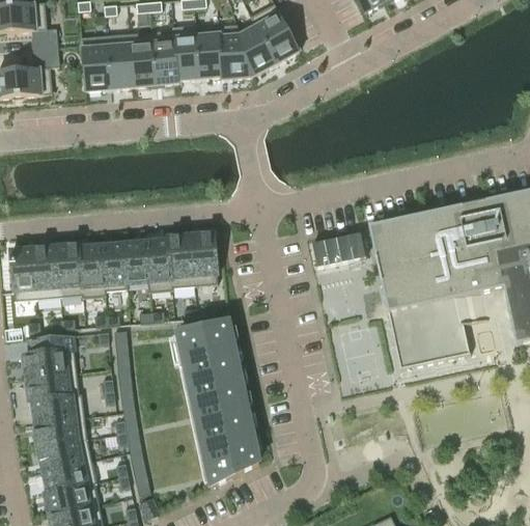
[(84,0),(78,1),(79,10),(91,9),(90,0),(84,0)]
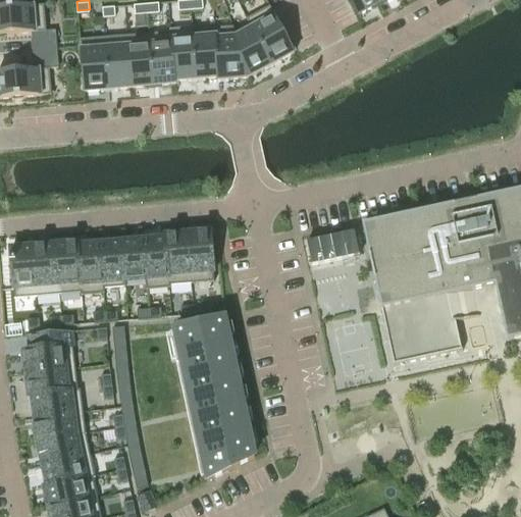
[(178,0),(179,8),(192,7),(191,0),(178,0)]
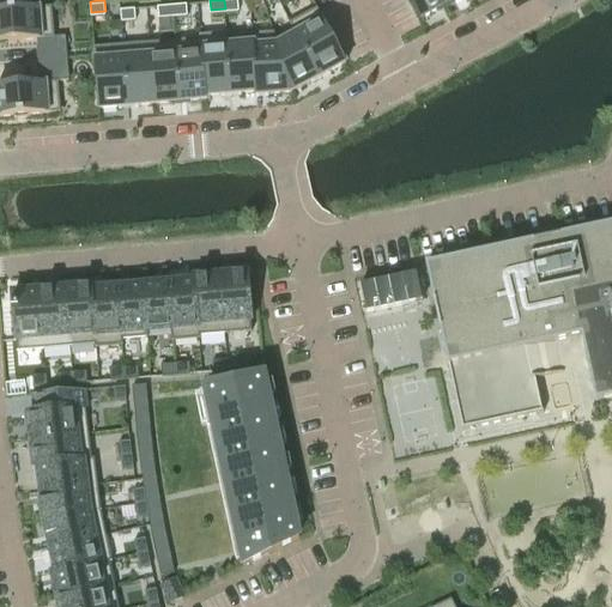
[(414,0),(422,13),(446,1),(444,0),(414,0)]
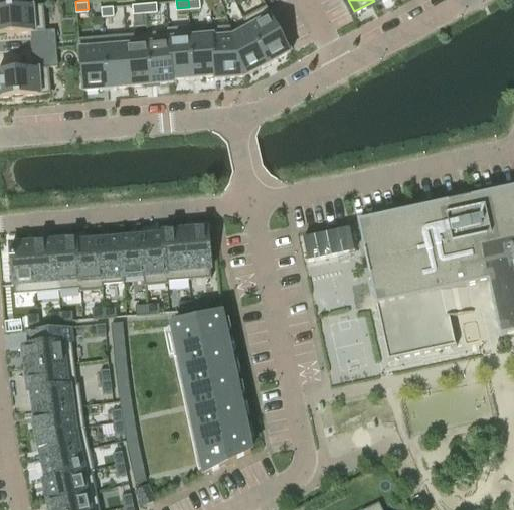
[(3,5),(0,5),(0,31),(3,31),(3,32),(4,32),(4,31),(20,30),(21,48),(56,45),(54,26),(45,27),(43,2),(17,4),(14,1),(5,2),(3,5)]
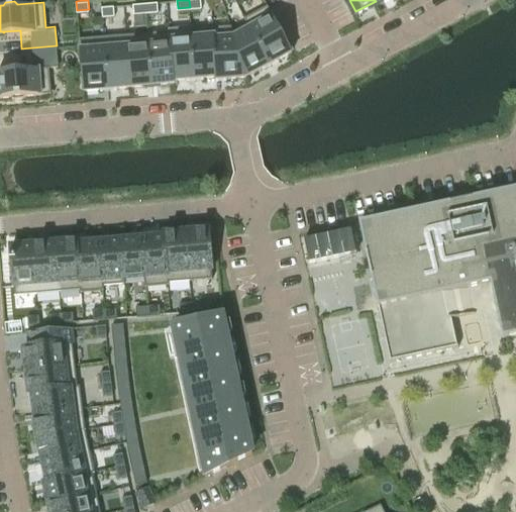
[(158,1),(145,2),(146,11),(159,10),(158,1)]
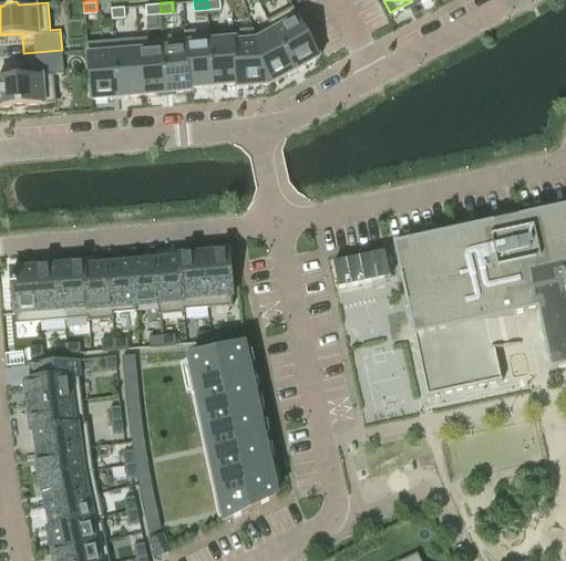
[(160,2),(146,2),(147,13),(161,12),(160,2)]
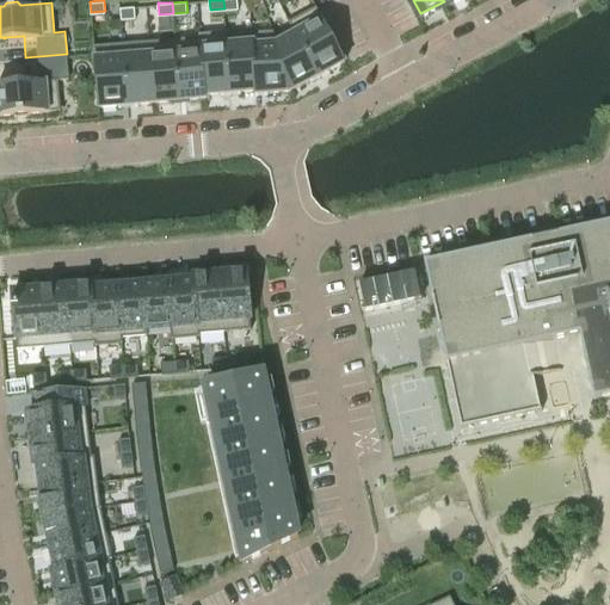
[(315,4),(290,17),(319,72),(345,57),(315,4)]
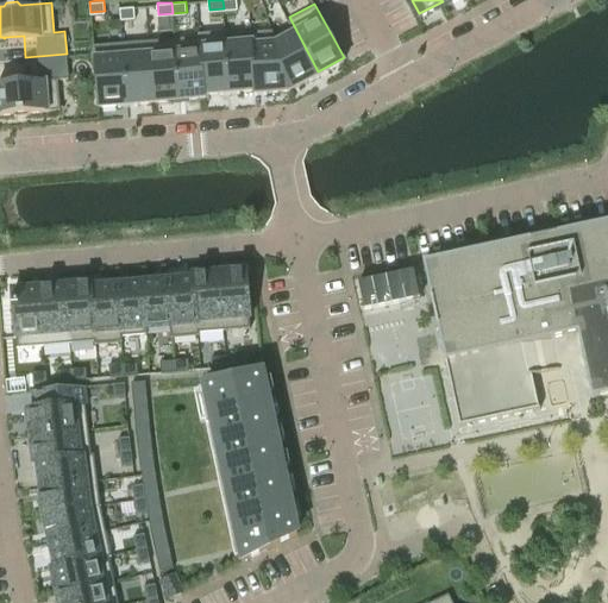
[(135,5),(120,5),(120,17),(135,16),(135,5)]
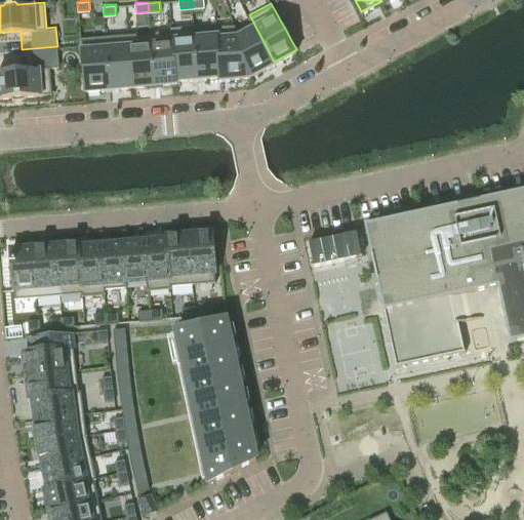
[(250,20),(235,29),(248,75),(274,62),(249,14),(247,15),(250,20)]
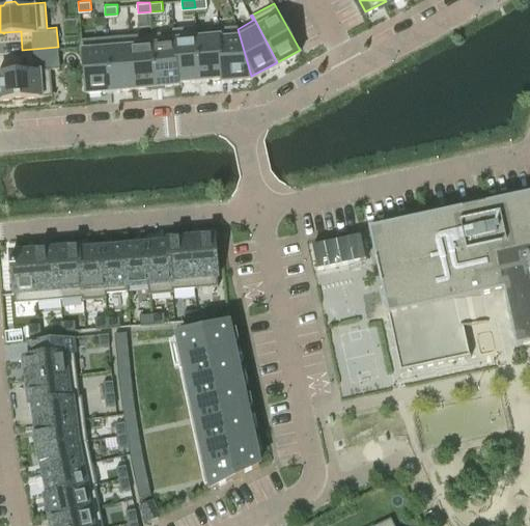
[(173,26),(178,82),(178,80),(200,78),(196,24),(173,26)]
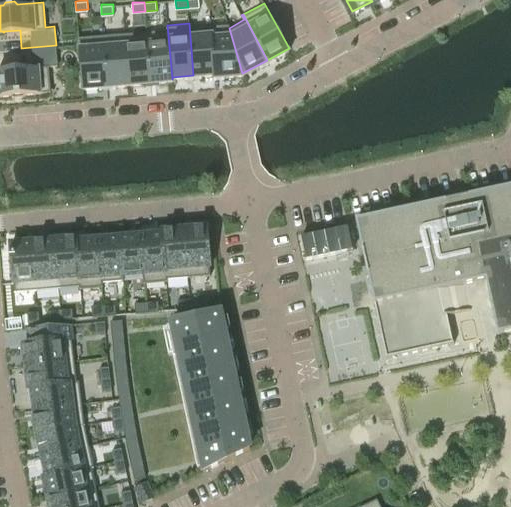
[(190,23),(189,23),(193,75),(213,73),(214,76),(215,76),(211,24),(209,24),(210,31),(190,33),(190,23)]
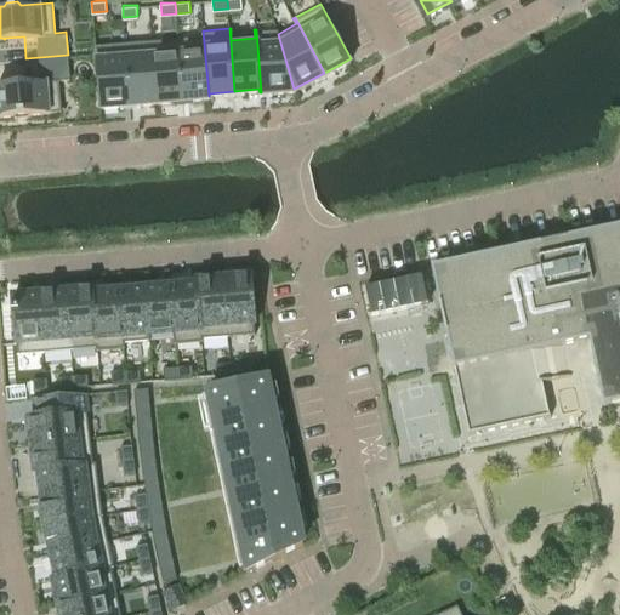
[(277,28),(256,29),(261,92),(294,89),(278,34),(277,28)]
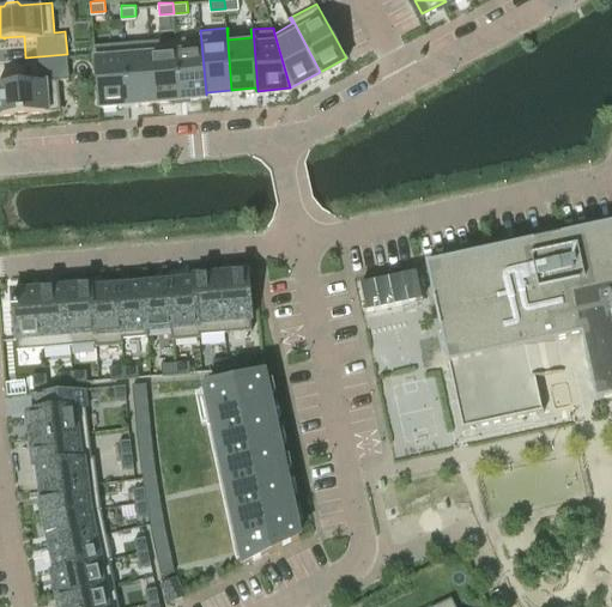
[(199,34),(175,36),(180,97),(206,95),(200,30),(199,30),(199,34)]
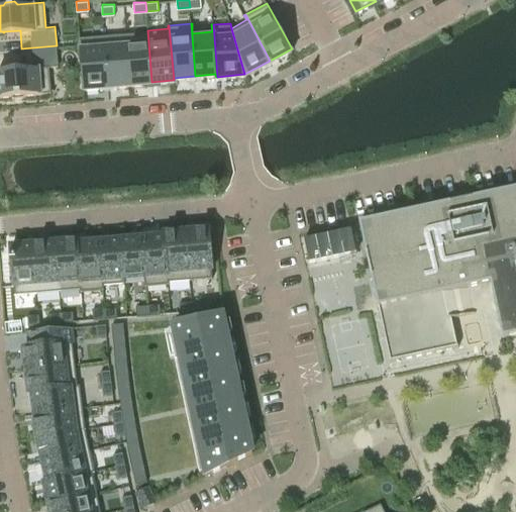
[(147,30),(126,31),(130,84),(151,82),(147,30)]
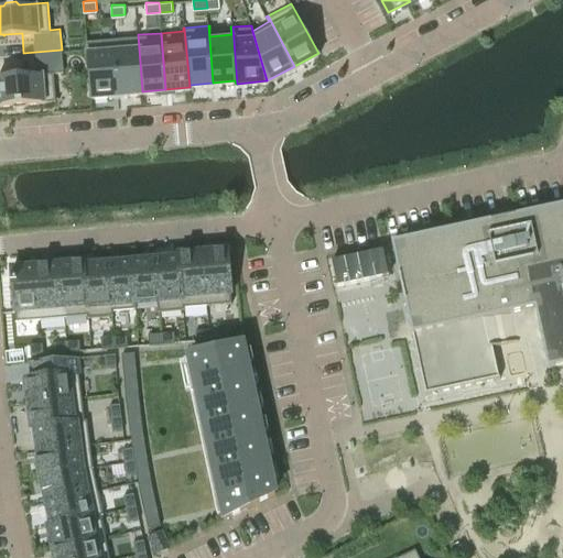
[(138,34),(114,36),(118,94),(142,91),(138,34)]
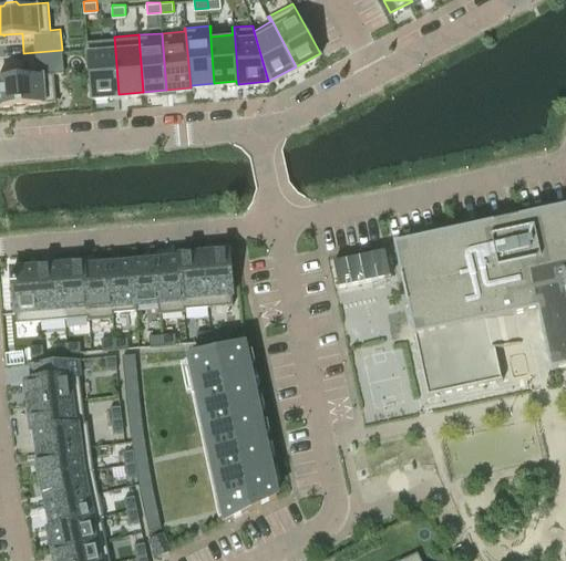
[(114,37),(86,39),(91,96),(119,94),(114,37)]
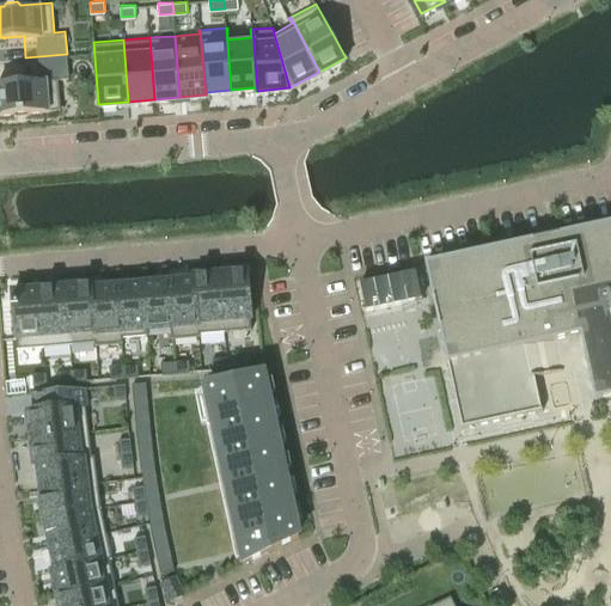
[(0,111),(12,111),(16,114),(26,114),(30,110),(60,108),(57,77),(68,75),(67,54),(25,57),(28,80),(10,81),(8,80),(7,81),(0,83),(0,81),(0,111)]
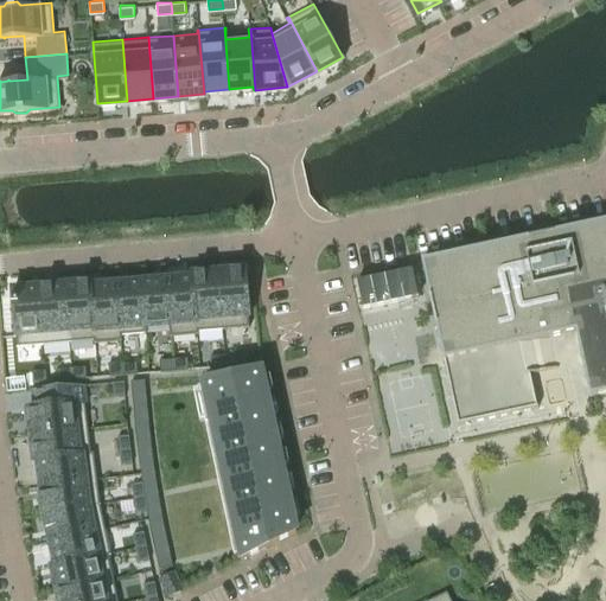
[(605,216),(422,257),(458,421),(537,404),(530,370),(557,364),(557,363),(555,363),(549,333),(575,327),(589,392),(593,391),(605,388),(605,216)]
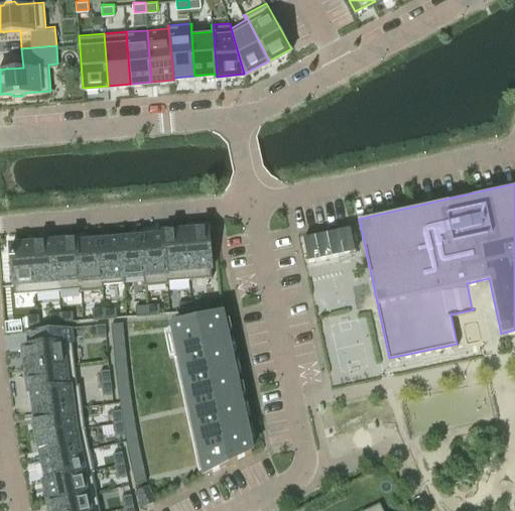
[(184,228),(188,277),(212,275),(208,226),(184,228)]
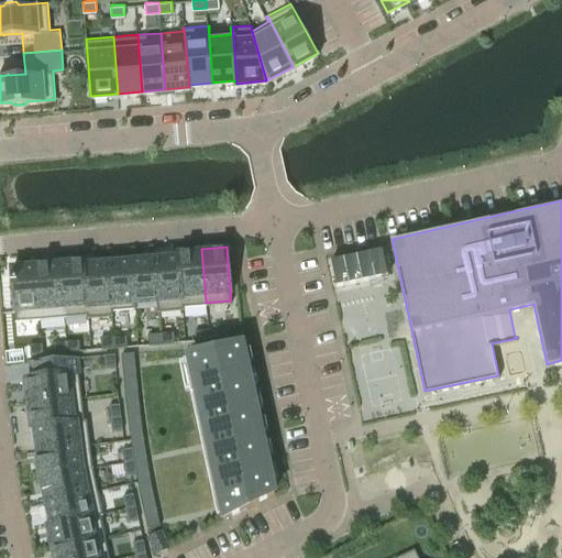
[(373,247),(335,254),(339,274),(377,266),(373,247)]
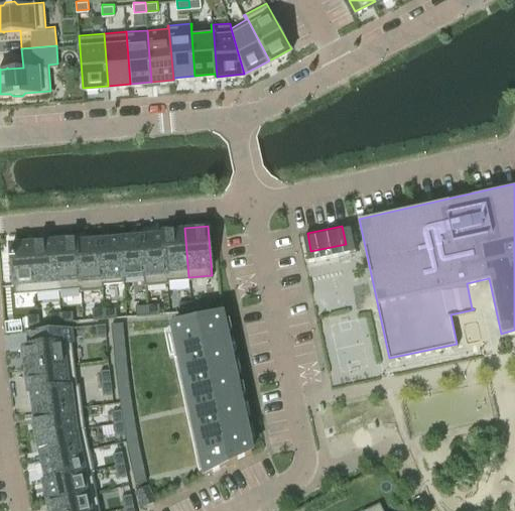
[(184,228),(163,230),(167,281),(168,281),(168,279),(188,277),(184,228)]
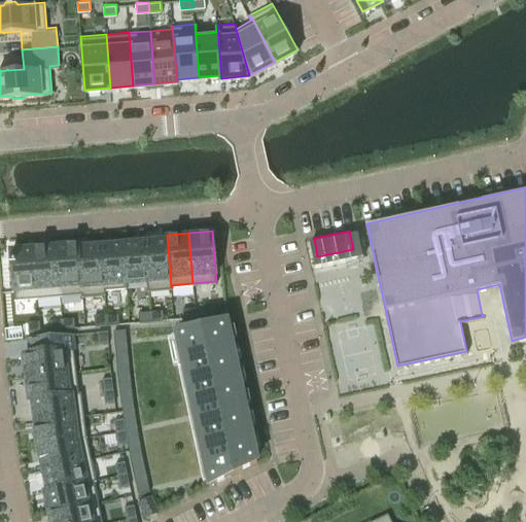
[(149,289),(171,287),(167,235),(166,235),(166,237),(145,239),(149,289)]
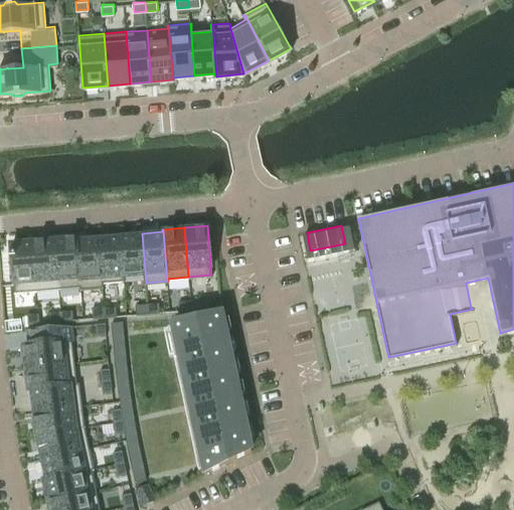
[(146,283),(142,233),(120,235),(124,280),(125,279),(124,275),(144,273),(144,283),(146,283)]
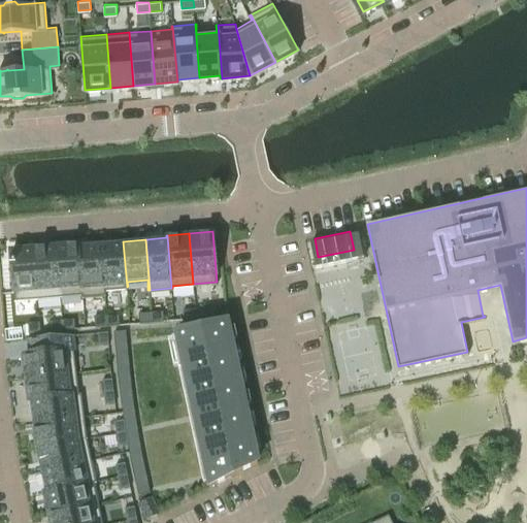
[(127,287),(123,241),(100,243),(105,293),(106,293),(105,288),(127,287)]
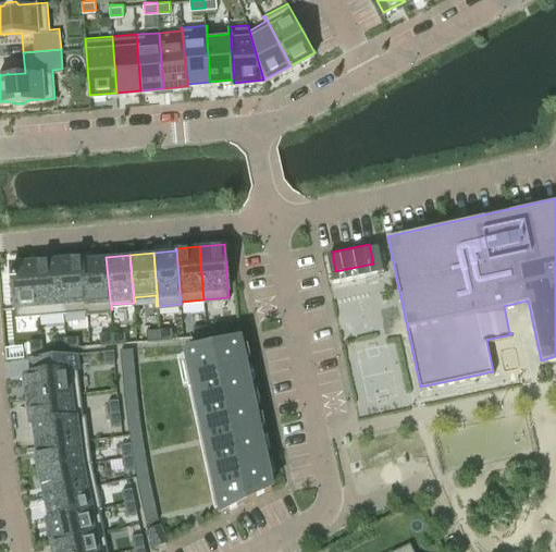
[(87,311),(83,256),(59,258),(63,311),(86,309),(86,311),(87,311)]
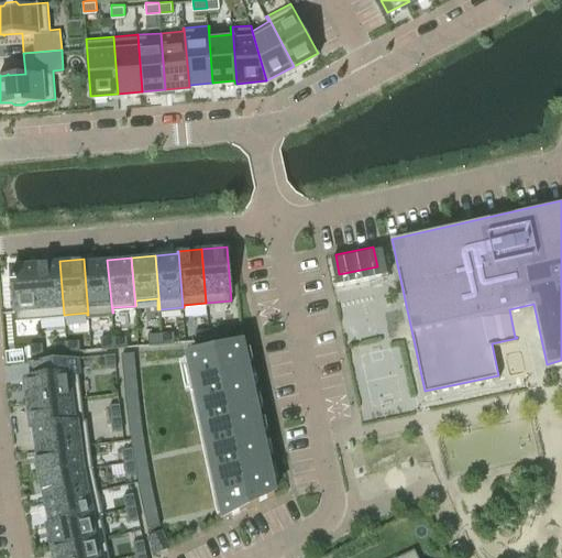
[(112,313),(107,260),(85,262),(85,259),(84,259),(88,315),(112,313)]
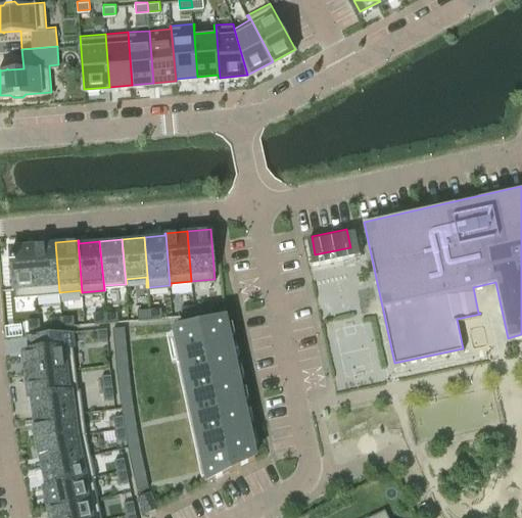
[(34,244),(38,294),(59,292),(55,242),(34,244)]
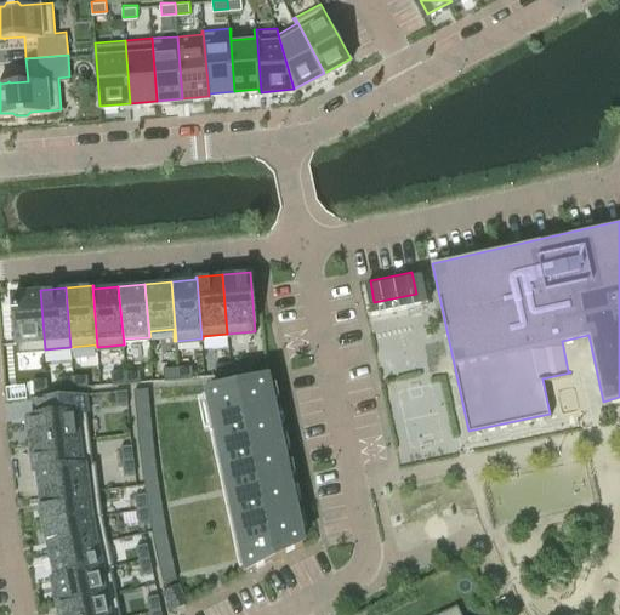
[(17,351),(45,349),(40,290),(12,292),(13,306),(11,306),(11,309),(13,309),(17,351)]
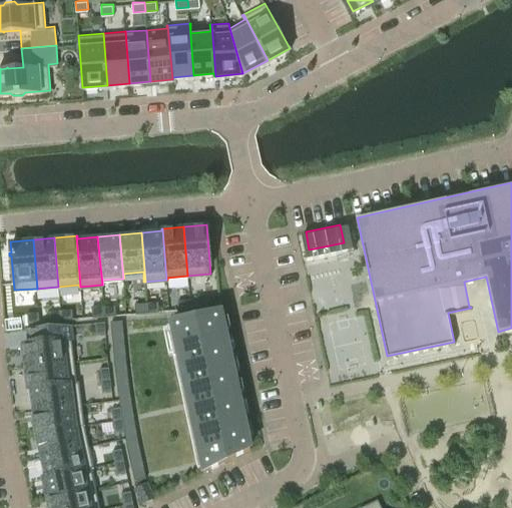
[(201,296),(189,297),(190,307),(202,306),(201,296)]
